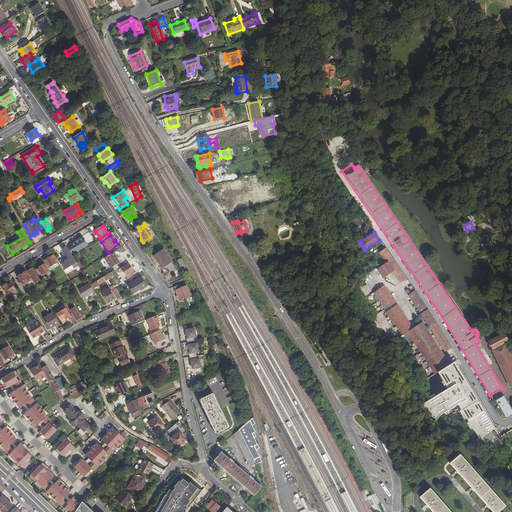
[(67,247),(72,255),(89,245),(84,237),(67,247)]
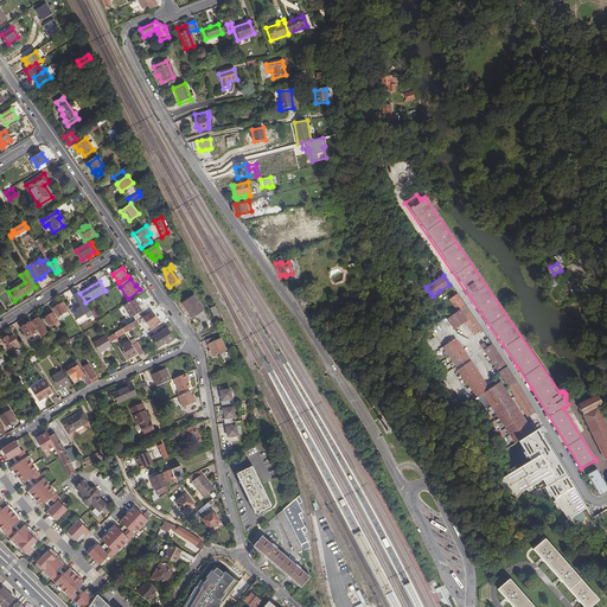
[(74,295),(81,307),(76,310),(78,312),(74,314),(77,319),(83,315),(84,318),(85,317),(85,315),(88,313),(93,321),(96,320),(85,302),(80,293),(76,287),(71,289),(75,294),(74,295)]
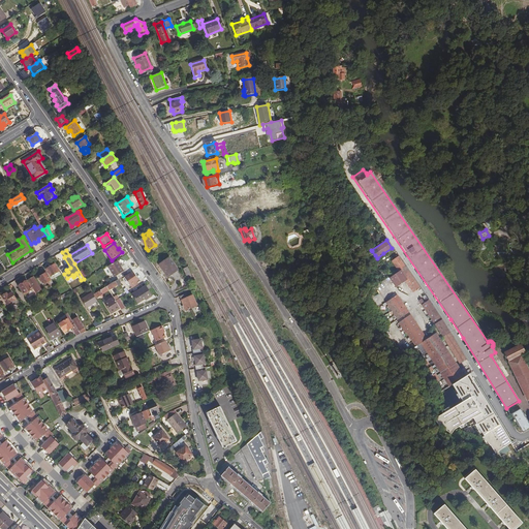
[(405,267),(398,256),(391,261),(398,272),(405,267)]
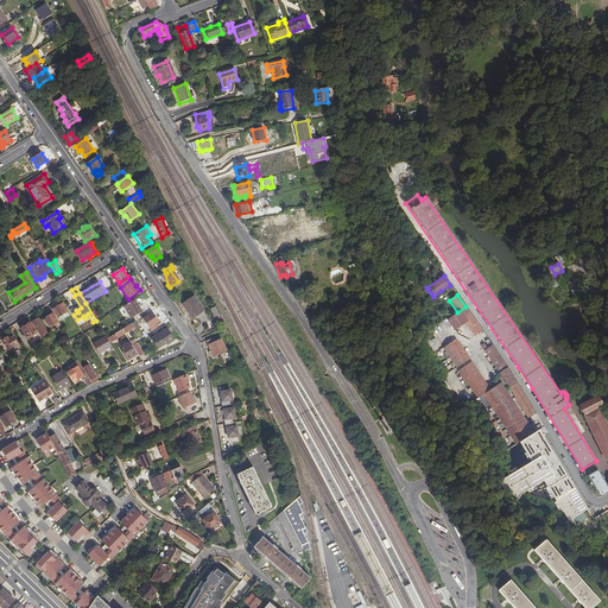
[(181,304),(191,320),(202,311),(191,296),(181,304)]
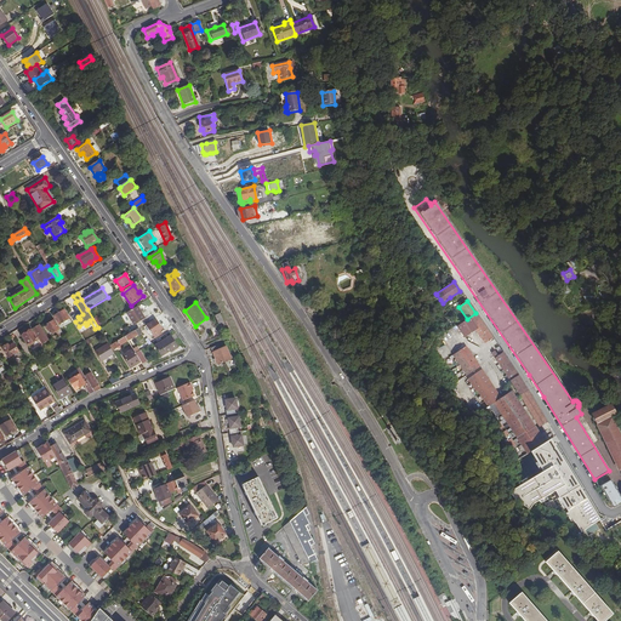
[(70,318),(64,309),(55,317),(60,325),(63,323),(63,324),(70,320),(69,319),(70,318)]
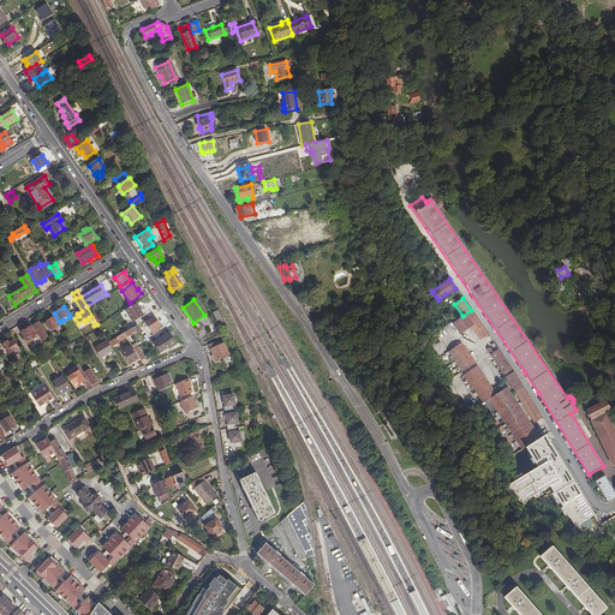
[(130,316),(132,321),(139,316),(135,309),(136,308),(127,311),(124,312),(127,317),(130,316)]
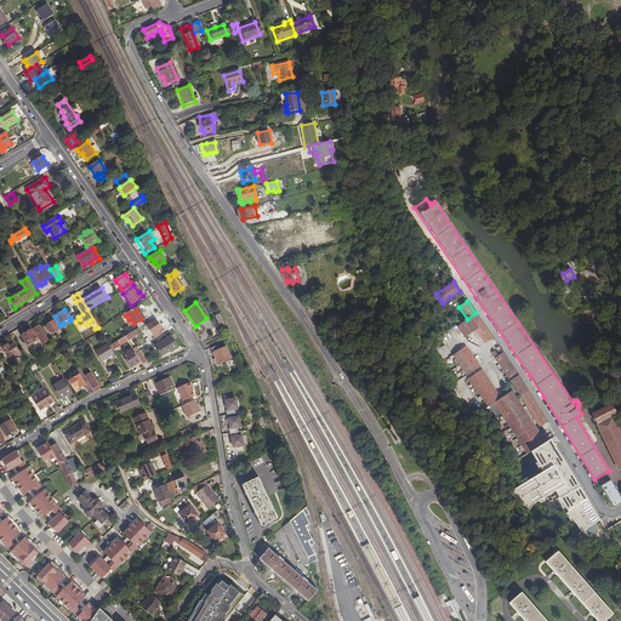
[(214,317),(220,329),(224,326),(218,313),(214,317)]
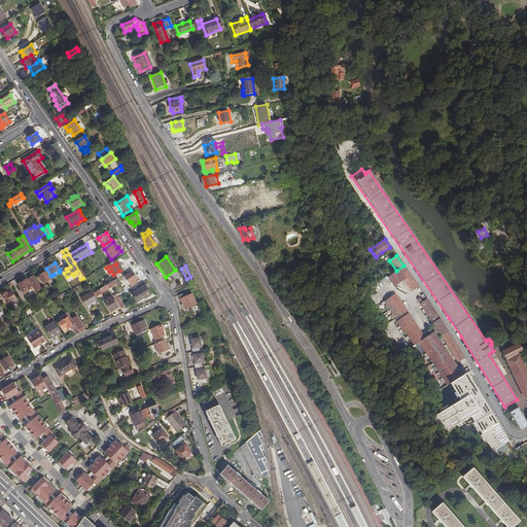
[(391,275),(387,277),(394,286),(403,280),(411,291),(418,286),(415,283),(403,266),(396,271),(391,275)]
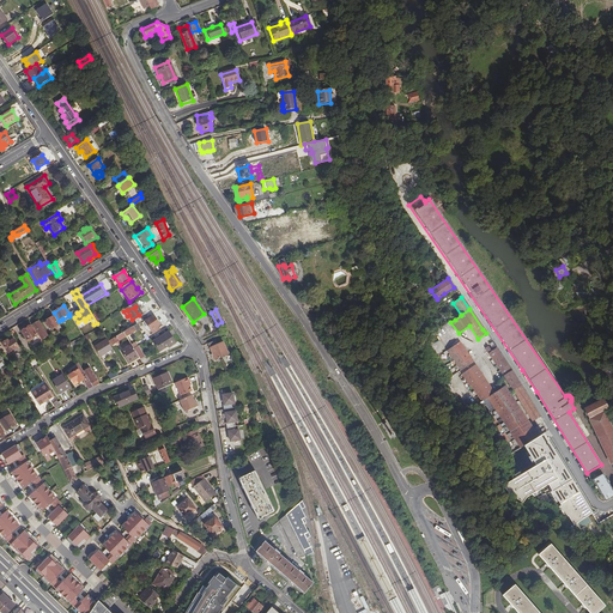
[(143,321),(151,333),(158,328),(156,326),(158,325),(152,315),(143,321)]
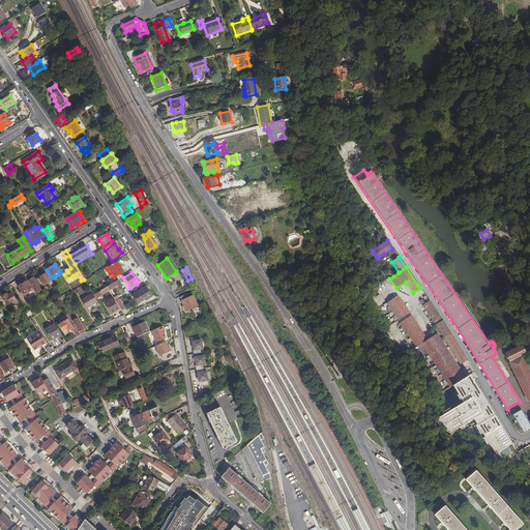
[(55,286),(50,277),(49,277),(47,273),(40,277),(40,278),(40,280),(41,282),(42,282),(45,285),(48,284),(51,288),(55,286)]
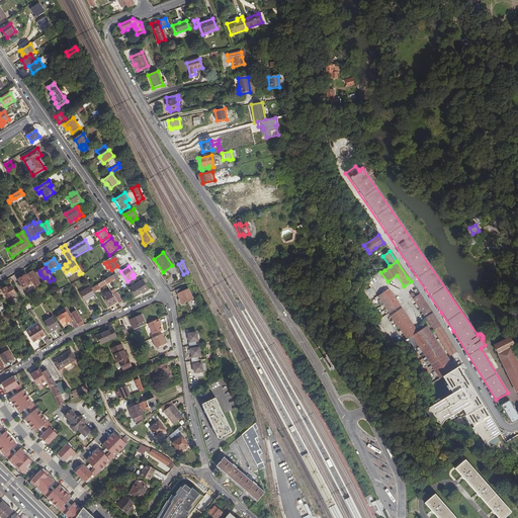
[(41,283),(34,272),(28,275),(29,278),(32,282),(35,287),(41,283)]
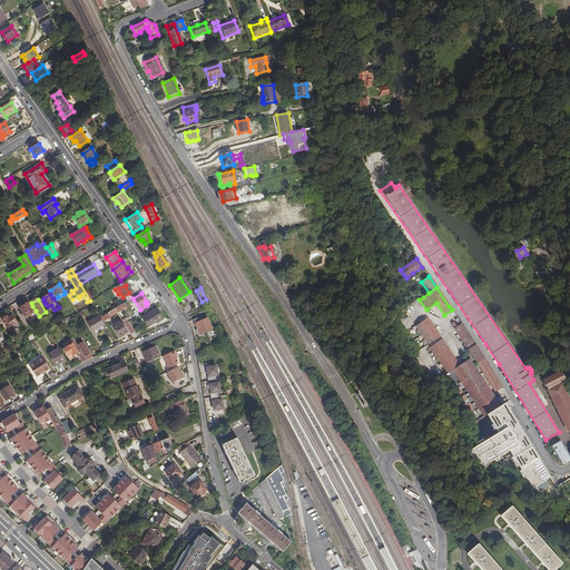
[(112,308),(115,313),(124,307),(121,303),(112,308)]
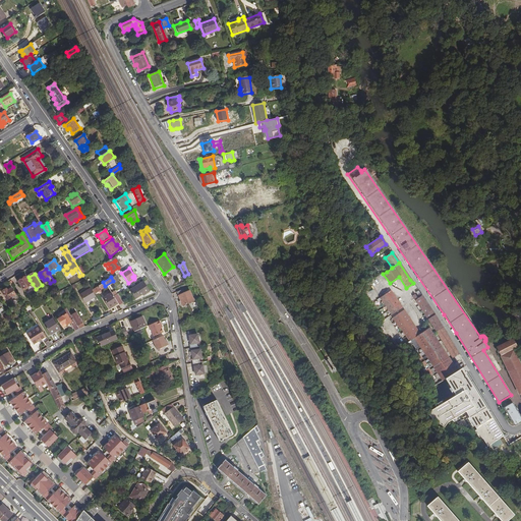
[(29,280),(27,278),(19,283),(24,290),(32,285),(29,280)]
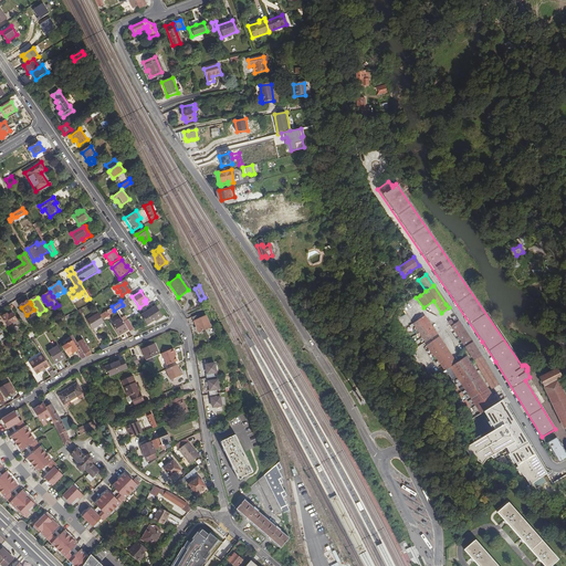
[(139,314),(145,324),(153,320),(154,321),(160,318),(155,306),(139,314)]
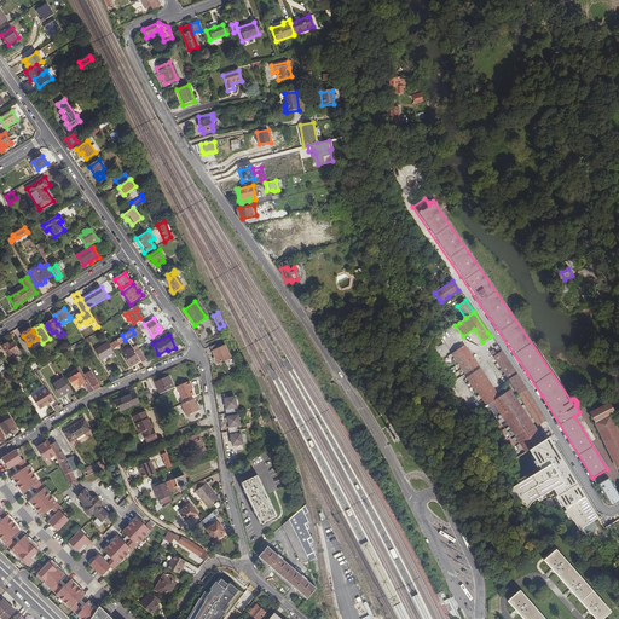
[(18,350),(12,341),(3,347),(9,357),(18,350)]
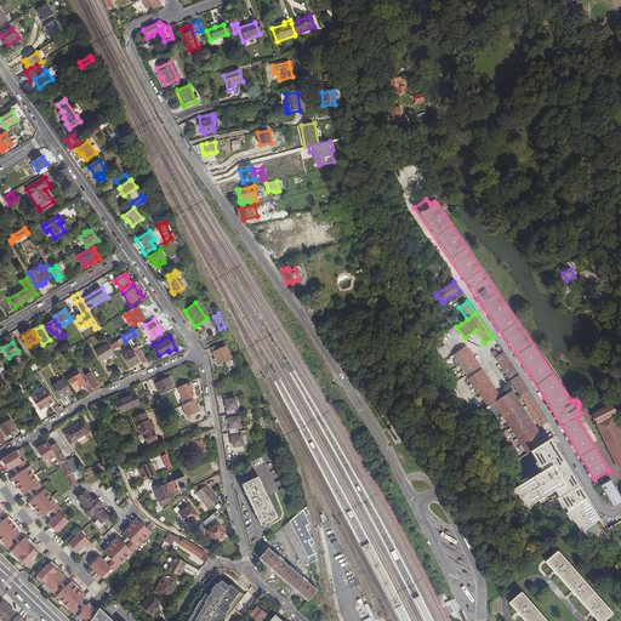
[(93,351),(100,362),(112,354),(109,351),(107,346),(106,345),(93,351)]
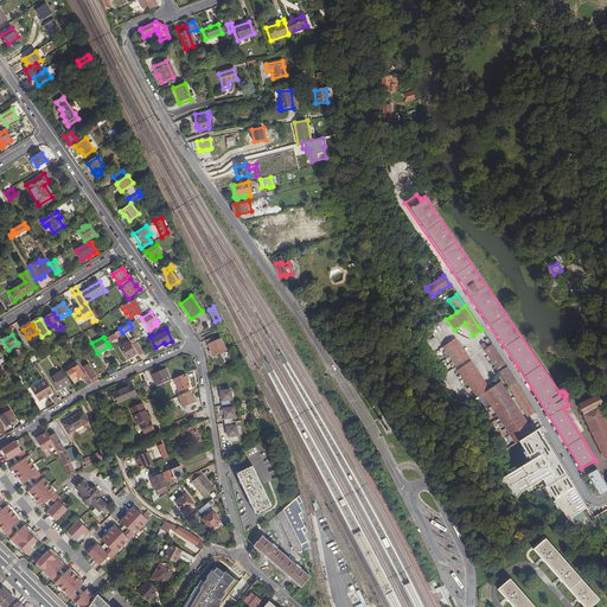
[(209,351),(211,356),(224,350),(219,339),(212,342),(211,338),(204,340),(208,350),(206,350),(206,352),(209,351)]
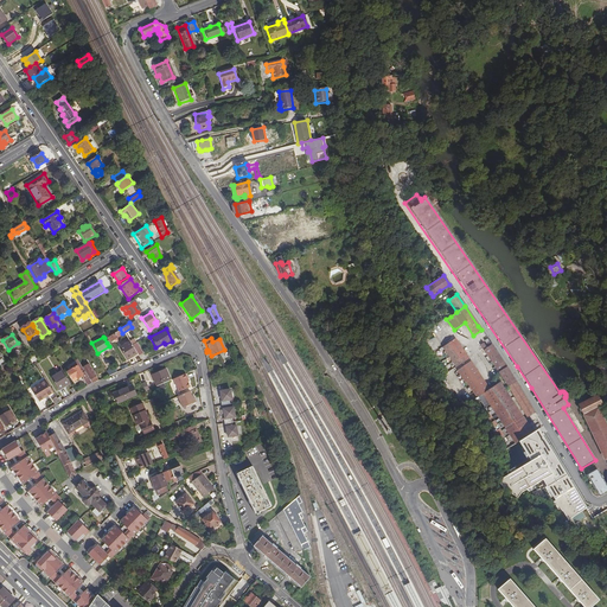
[(462,349),(455,338),(443,346),(455,366),(466,360),(460,350),(462,349)]
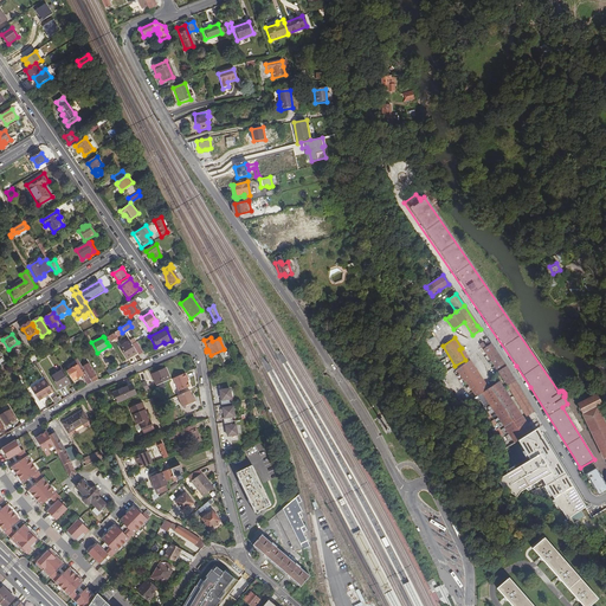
[(117,348),(124,360),(135,353),(130,345),(128,341),(117,348)]
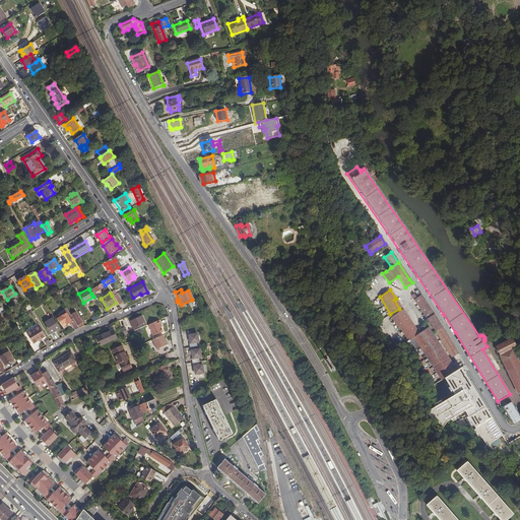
[(116,303),(118,305),(121,303),(115,294),(114,294),(112,296),(116,303)]
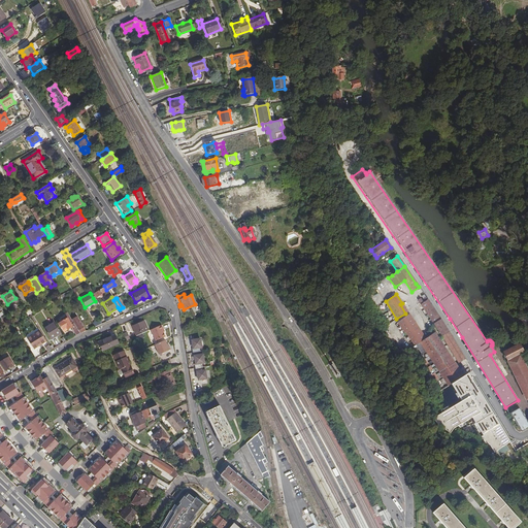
[(424,303),(421,304),(434,325),(441,320),(428,300),(424,303)]
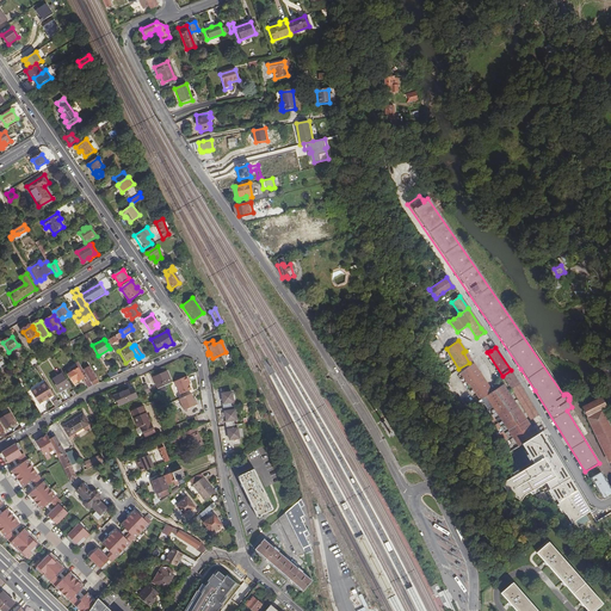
[(32,368),(38,363),(35,358),(29,362),(32,368)]
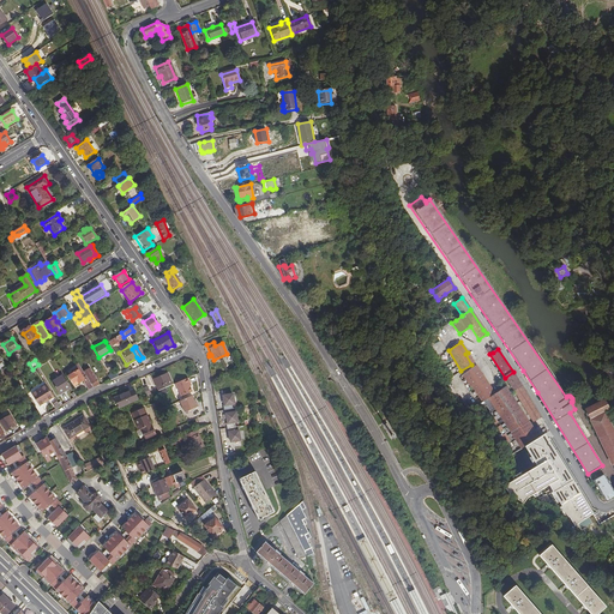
[(463,374),(465,379),(479,371),(476,366),(463,374)]
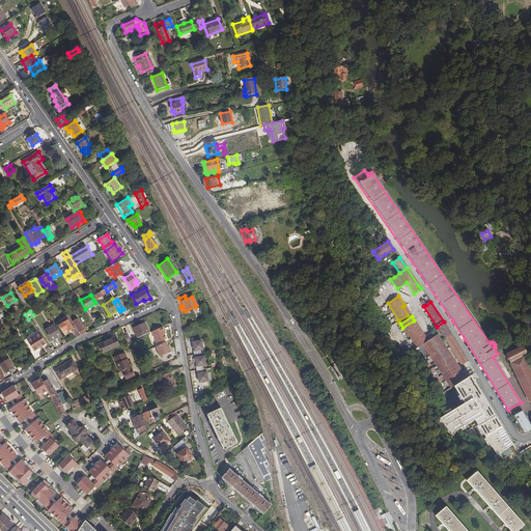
[(77,331),(79,336),(84,333),(75,317),(71,320),(77,331)]
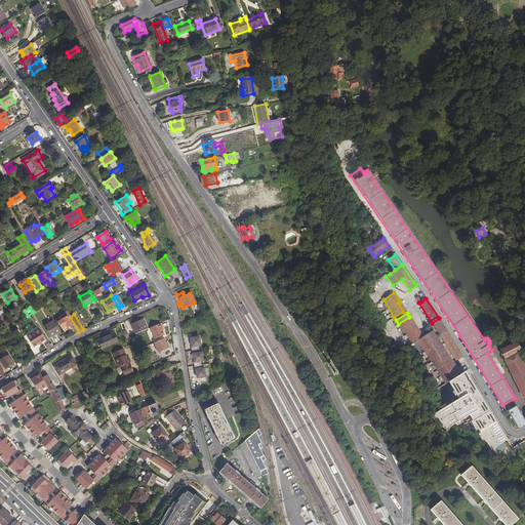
[(57,321),(61,327),(64,325),(66,328),(69,325),(74,333),(78,332),(76,327),(73,323),(71,325),(66,317),(57,321)]
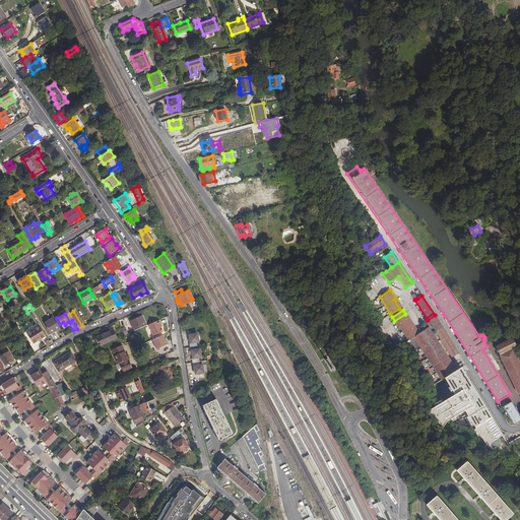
[(405,314),(394,321),(400,330),(398,332),(405,342),(418,333),(405,314)]
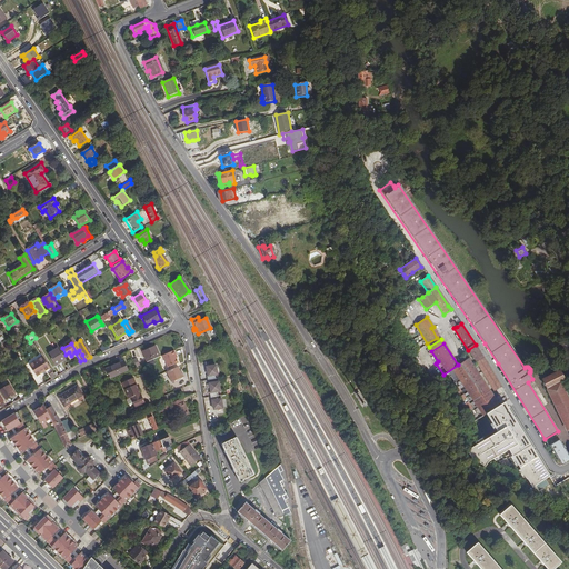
[(476,345),(468,350),(469,352),(465,355),(472,366),(483,358),(478,348),(476,345)]
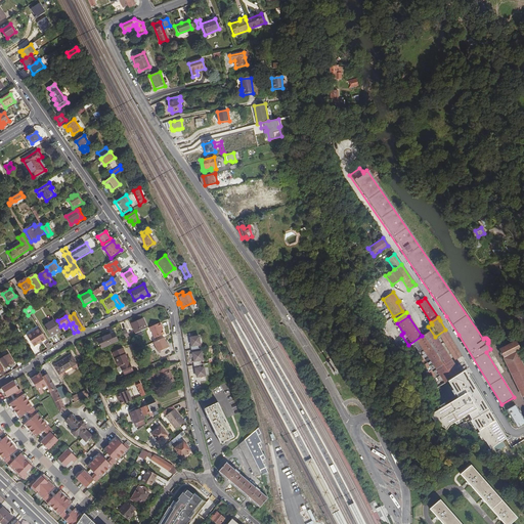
[(130,322),(135,333),(146,329),(141,318),(130,322)]
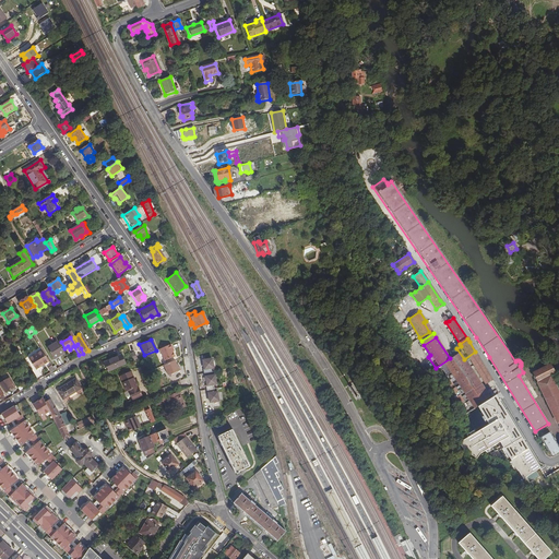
[(46,348),(52,359),(63,353),(56,342),(46,348)]
